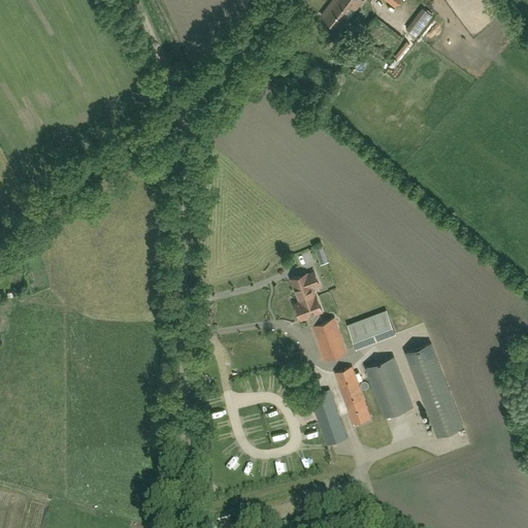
[(339,30),(362,0),(361,0),(332,0),(321,15),(339,30)]
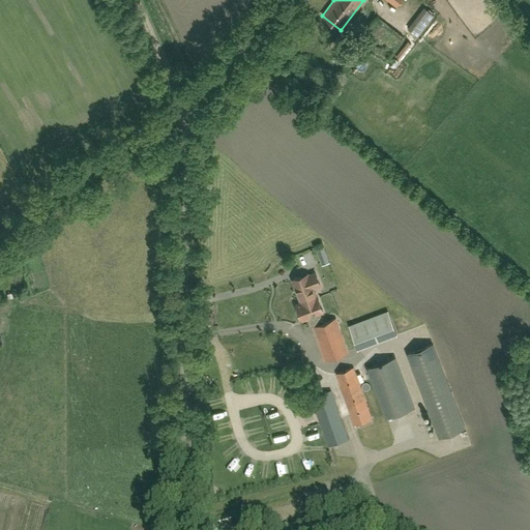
[(427,7),(410,29),(420,36),(436,15),(427,7)]
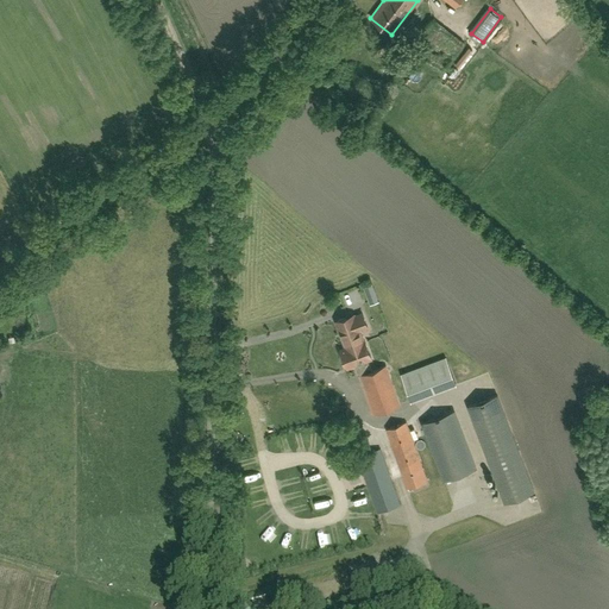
[(452,58),(464,43),(433,19),(421,35),(428,39),(426,42),(433,48),(434,44),(452,58)]
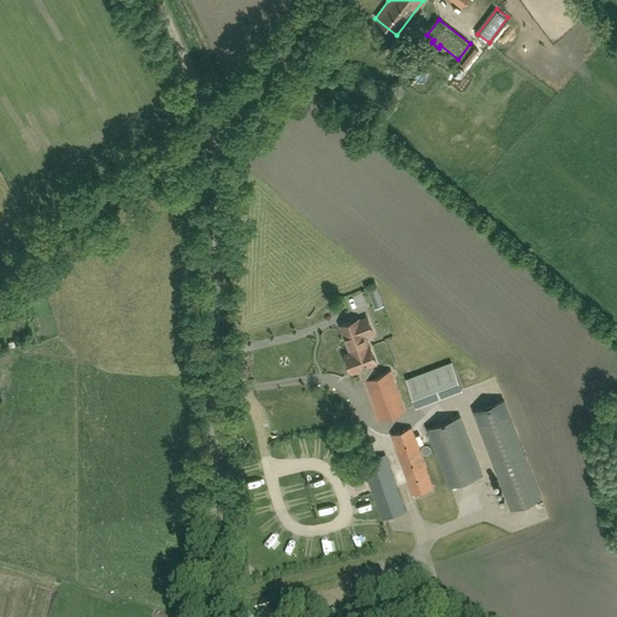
[(447,74),(453,64),(436,54),(430,64),(447,74)]
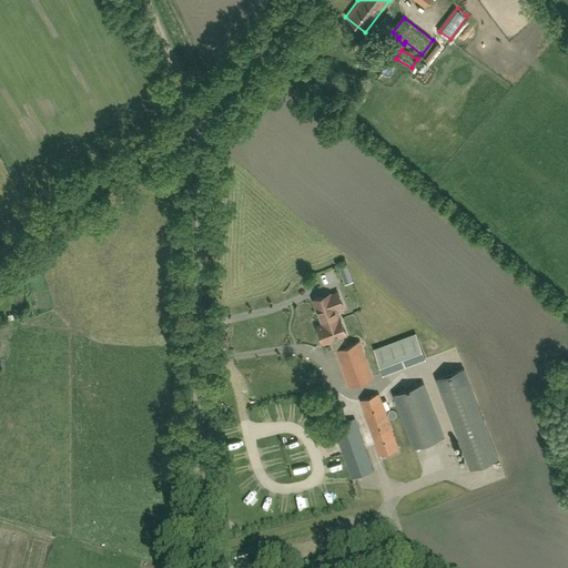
[(318,83),(327,90),(332,84),(340,74),(331,68),(318,83)]
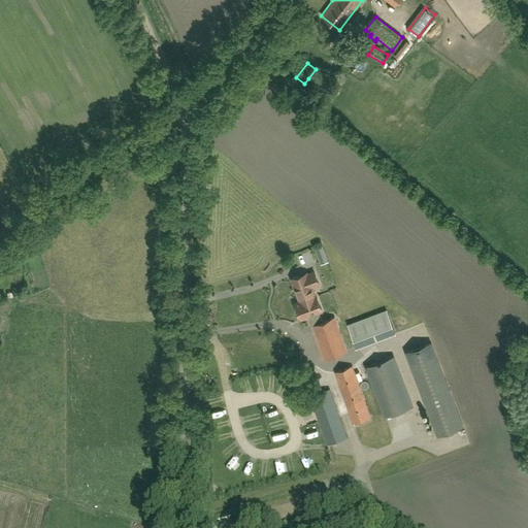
[(328,261),(323,246),(315,249),(321,264),(328,261)]
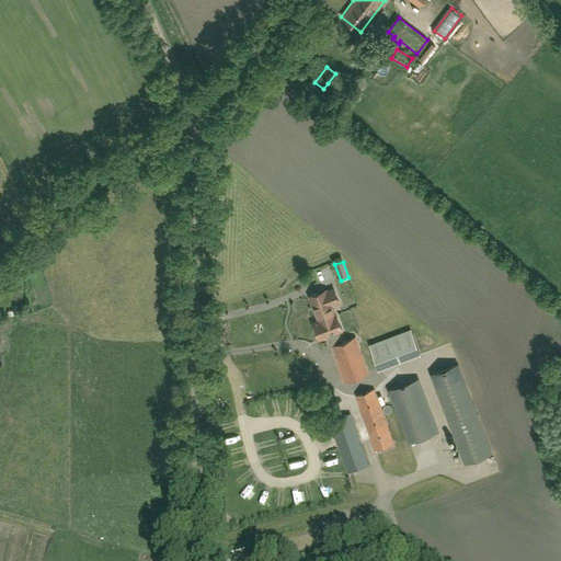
[(310,296),(319,320),(313,322),(316,330),(315,331),(317,336),(319,338),(319,339),(329,335),(332,345),(331,346),(344,381),(368,373),(355,338),(342,342),(338,332),(342,331),(335,315),(332,305),(340,302),(334,289),(328,292),(327,290),(310,296)]
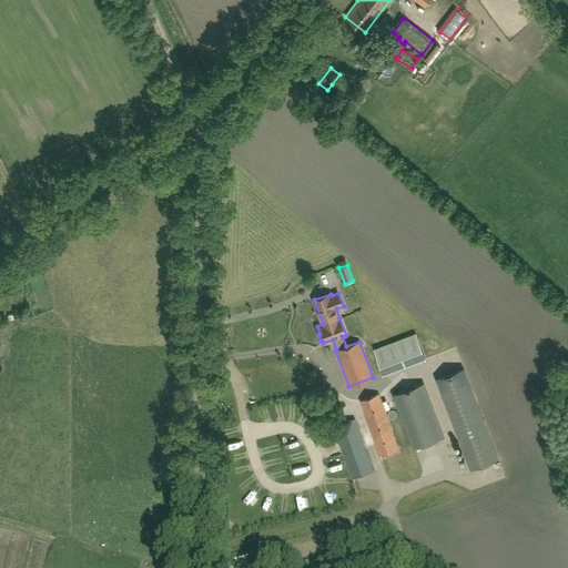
[(414,333),(373,348),(383,374),(424,357),(414,333)]
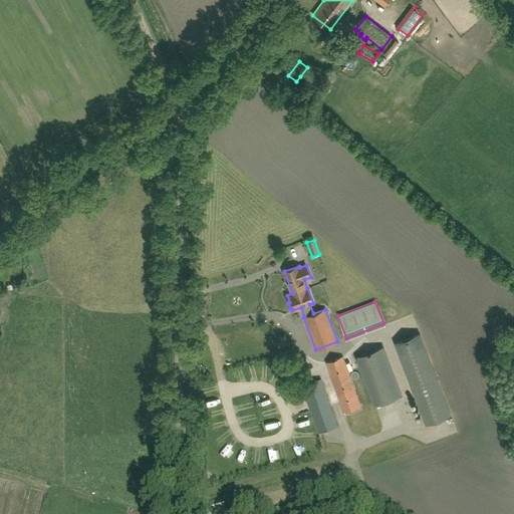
[(425,425),(450,416),(420,333),(395,342),(425,425)]
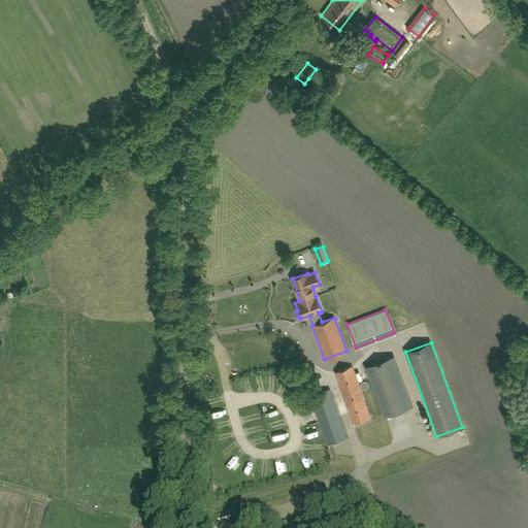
[(394,357),(394,356),(366,366),(384,416),(411,405),(410,401),(394,357)]
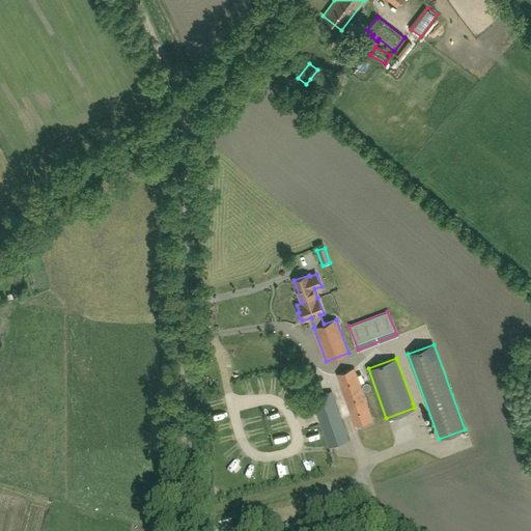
[(311,398),(329,448),(348,441),(331,391),(324,394),(315,371),(312,372),(311,368),(304,370),(313,397),(311,398)]
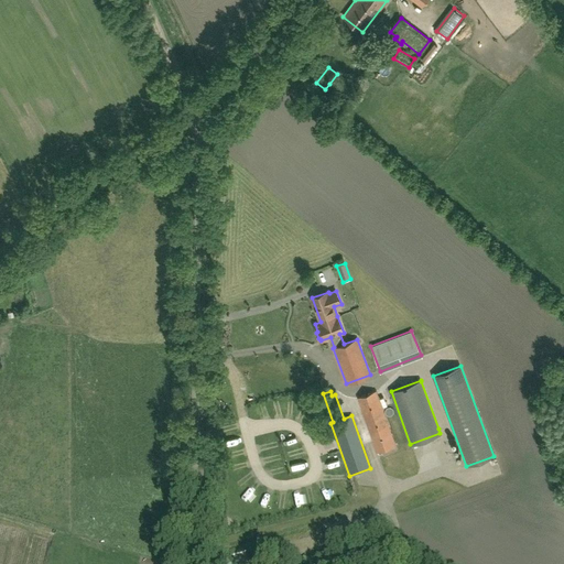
[(381,391),(361,397),(378,454),(398,447),(381,391)]
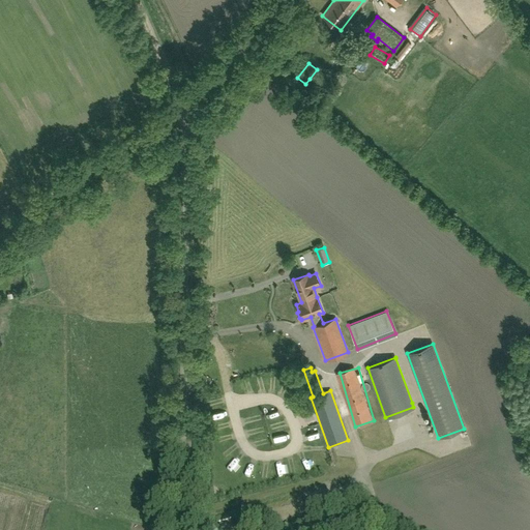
All buildings are outlined.
